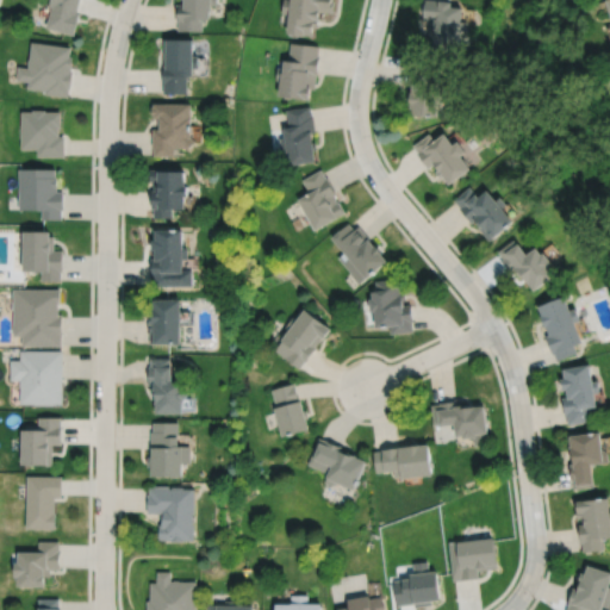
[(50,0),(50,4),(51,5),(47,25),(75,33),(81,11),(78,10),(80,0),(50,0)]
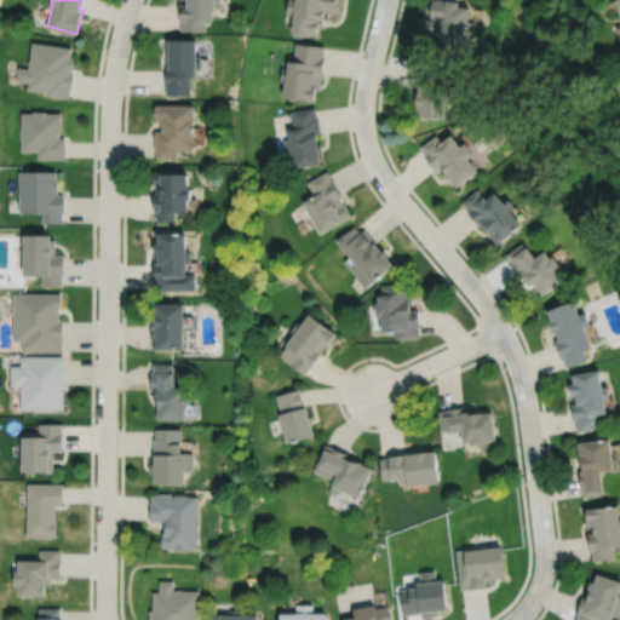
[(187,0),(188,3),(179,3),(179,19),(181,19),(181,29),(206,29),(206,16),(214,16),(214,7),(216,7),(216,1),(222,1),(222,0),(187,0)]
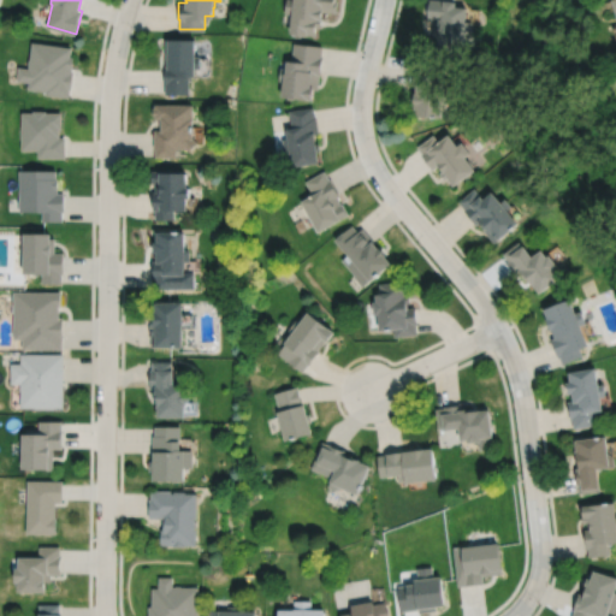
[(285,0),(285,12),(292,13),(290,30),(291,30),(291,33),(295,34),(295,35),(300,36),(301,34),(304,35),(304,33),(317,34),(318,24),(323,25),(324,15),(323,15),(324,10),(337,12),(337,0),(285,0)]
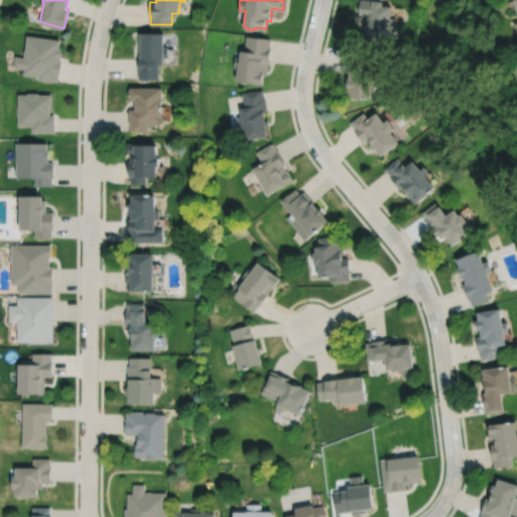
[(358,0),(358,15),(364,15),(363,28),(368,29),(367,38),(388,40),(390,25),(396,25),(397,16),(391,15),(392,3),(383,2),(383,0),(358,0)]
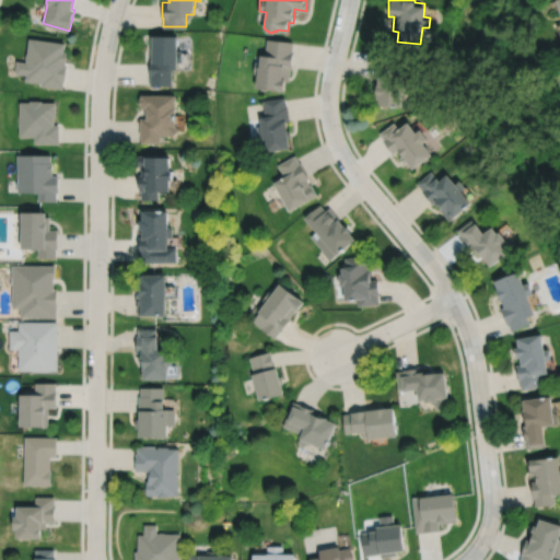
[(150,34),(150,84),(172,84),(172,68),(177,68),(177,60),(182,60),(182,48),(178,48),(178,33),(153,33),(153,34),(150,34)]
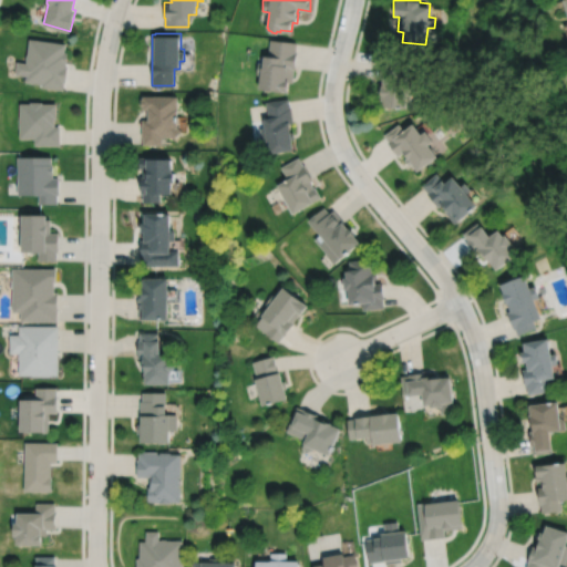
[(29,37),(28,53),(27,53),(26,59),(27,59),(26,61),(17,60),(14,73),(26,74),(24,81),(41,83),(41,85),(63,89),(64,81),(65,81),(68,64),(66,64),(69,51),(65,51),(66,42),(29,37)]
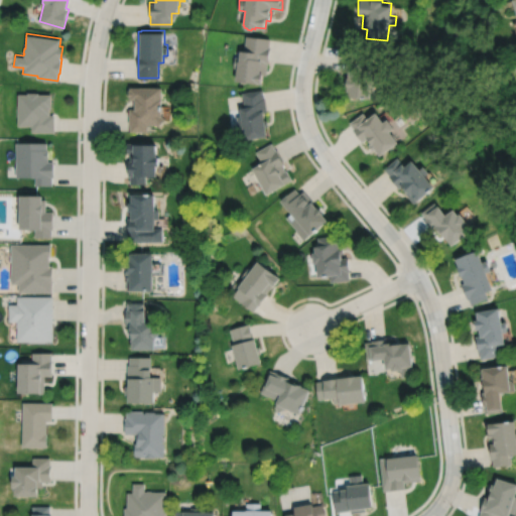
[(246,34),(244,48),(241,48),(240,56),(235,55),(234,67),(237,67),(236,80),(262,83),(263,73),(266,74),(268,61),(269,61),(270,45),(269,45),(270,37),(246,34)]
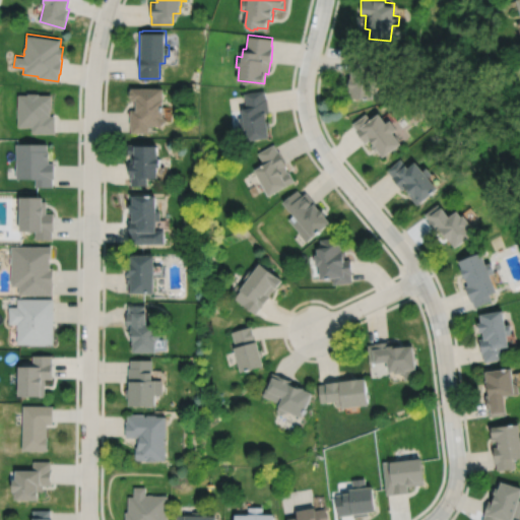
[(348,53),(347,70),(351,70),(350,77),(349,76),(348,87),(350,87),(349,96),(373,98),(374,84),(379,84),(380,73),(375,73),(376,54),(348,53)]
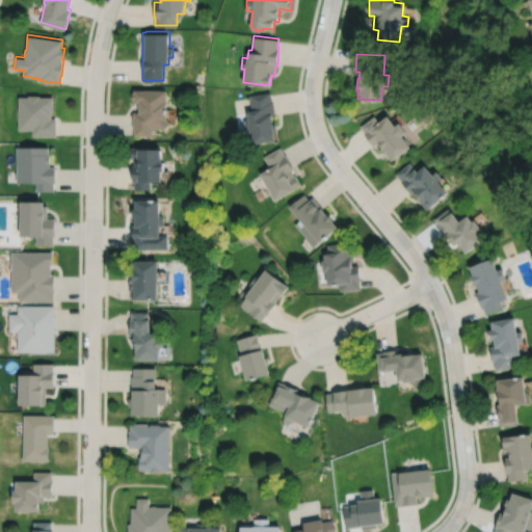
[(161,127),(163,129),(170,123),(166,117),(167,88),(134,88),(134,91),(132,91),(132,99),(133,99),(133,102),(139,102),(139,111),(133,111),(133,127),(134,127),(133,135),(153,135),(153,127),(161,127)]
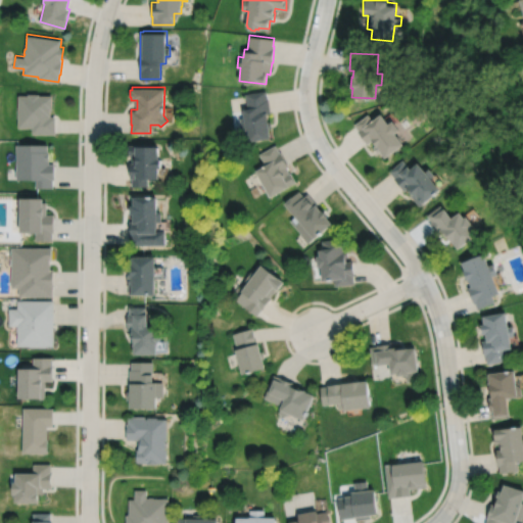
[(245,93),(247,107),(243,107),(244,116),(239,117),(242,136),(247,135),(248,140),(271,137),(270,128),(272,127),(271,121),(269,121),(268,112),(271,112),(269,97),(268,98),(266,90),(245,93)]
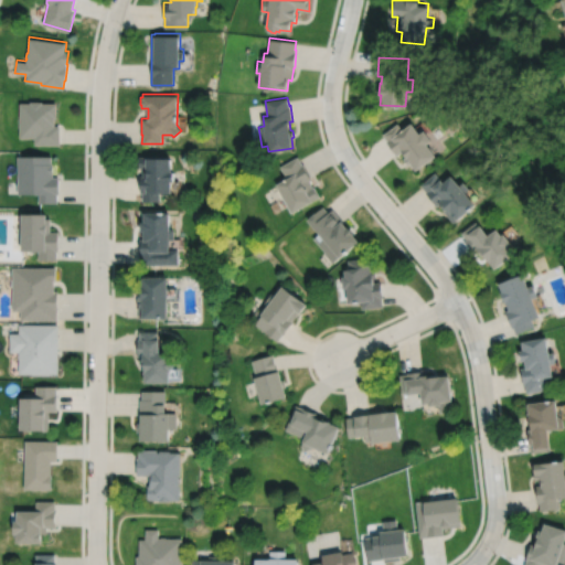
[(20,102),(19,137),(34,137),(34,144),(60,144),(61,125),(55,125),(55,116),(56,116),(56,102),(43,102),(43,100),(30,100),(30,102),(20,102)]
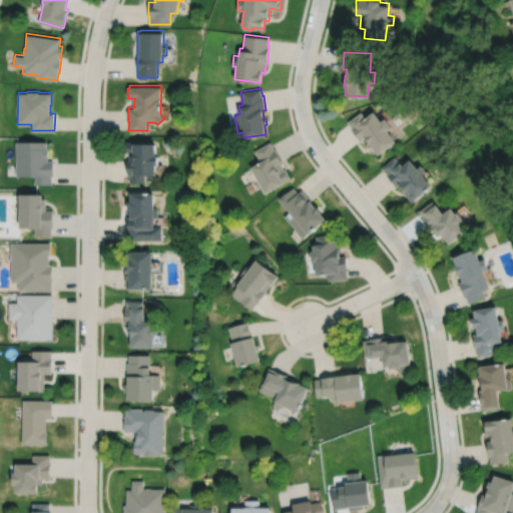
[(361,111),(348,121),(352,126),(351,127),(360,140),(366,136),(369,141),(367,143),(371,148),(373,146),(378,153),(396,139),(388,128),(392,125),(386,116),(381,120),(374,110),(365,116),(361,111)]
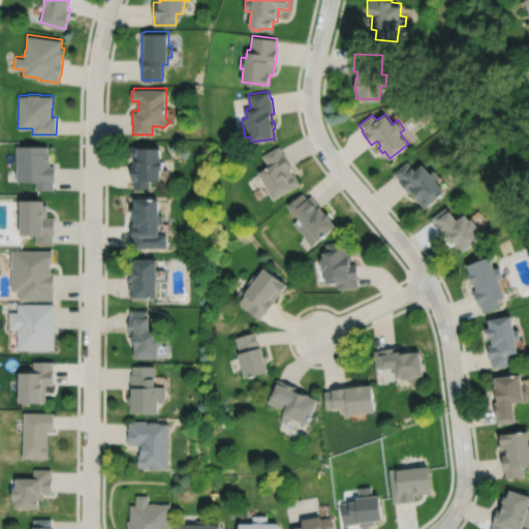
[(17,146),(17,181),(36,181),(36,189),(54,189),(54,181),(56,181),(56,164),(50,164),(50,152),(49,152),(49,146),(17,146)]
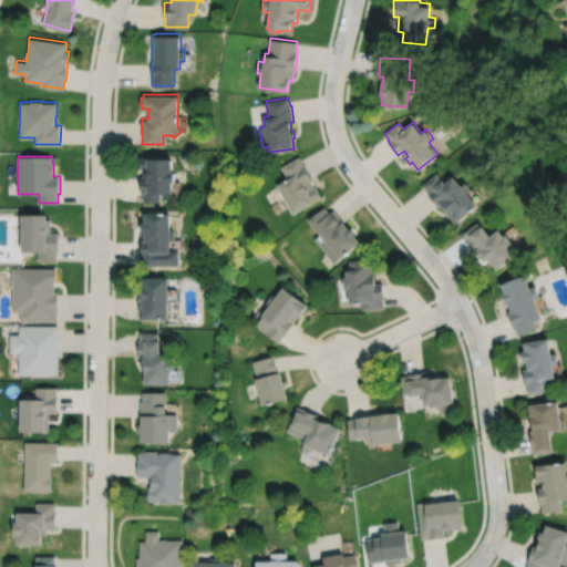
[(140,156),(140,167),(143,167),(143,176),(141,176),(141,193),(143,193),(143,202),(161,202),(161,193),(172,193),(172,181),(175,181),(175,171),(173,171),(173,156),(140,156)]
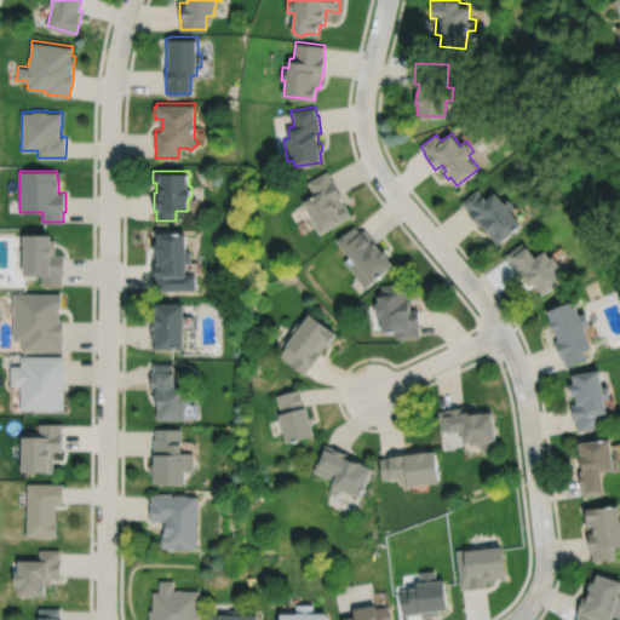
[(327,171),(308,182),(314,193),(308,196),(309,197),(304,201),(313,216),(310,217),(319,233),(321,231),(321,233),(351,216),(345,204),(344,205),(339,197),(343,196),(333,179),(332,179),(327,171)]
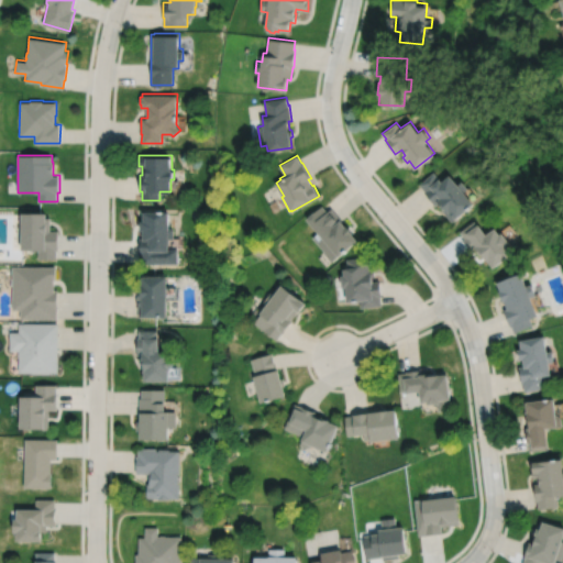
[(433,170),(419,184),(424,190),(423,191),(435,205),(439,202),(443,207),(441,209),(452,221),(475,202),(464,190),(468,188),(462,180),(459,184),(450,174),(442,180),(433,170)]
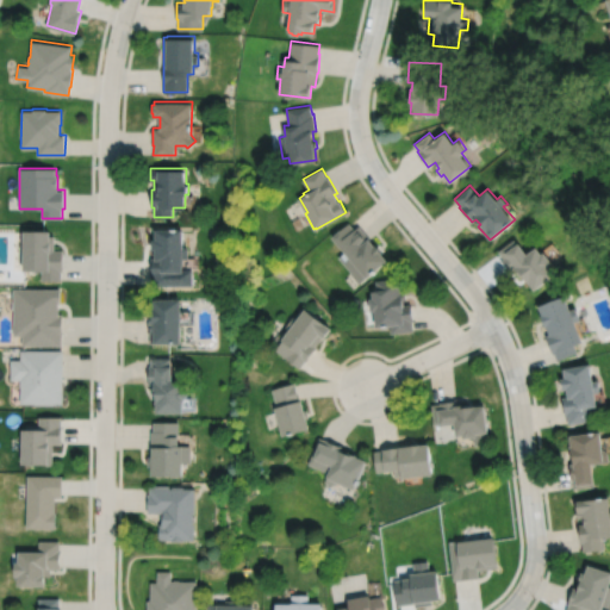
[(349,222),(332,236),(346,251),(338,257),(350,271),(349,272),(359,284),(367,277),(368,278),(388,260),(383,253),(384,251),(377,244),(375,244),(359,225),(355,229),(349,222)]
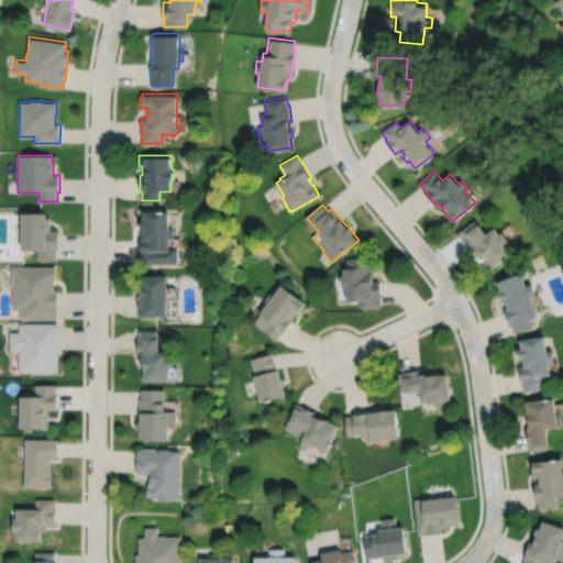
[(143,211),(143,220),(140,220),(140,230),(143,230),(143,238),(139,238),(139,255),(139,263),(177,263),(177,249),(168,249),(169,239),(173,239),(174,228),(168,228),(169,211),(143,211)]
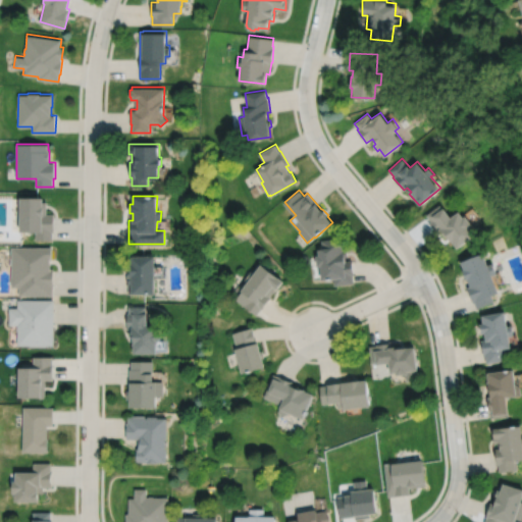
[(20,197),(20,230),(36,230),(36,240),(52,240),(52,231),(54,231),(54,213),(46,213),(47,201),(43,201),(43,197),(20,197)]
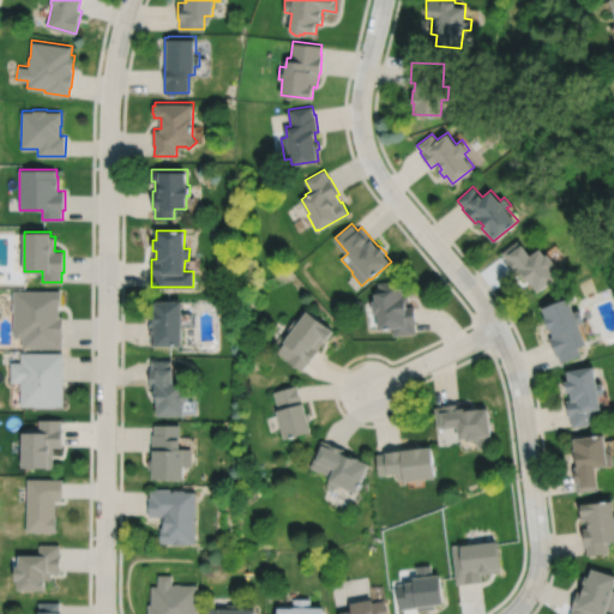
[(501,252),(506,259),(505,259),(515,274),(519,270),(525,278),(528,277),(533,284),(534,283),(539,292),(561,275),(554,265),(557,264),(549,253),(546,254),(541,247),(531,256),(523,244),(521,245),(518,240),(501,252)]
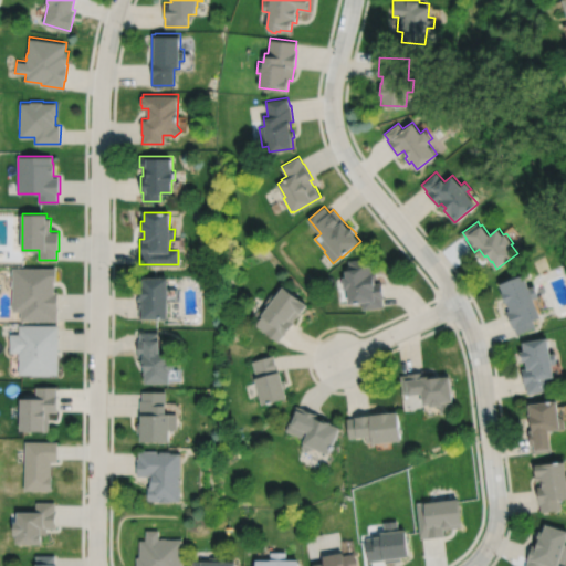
[(348,260),(349,269),(346,270),(346,276),(343,276),(345,289),(347,289),(349,303),(362,302),(363,310),(384,306),(383,297),(384,297),(381,282),(376,282),(375,279),(378,278),(377,270),(374,270),(373,259),(360,260),(360,259),(348,260)]
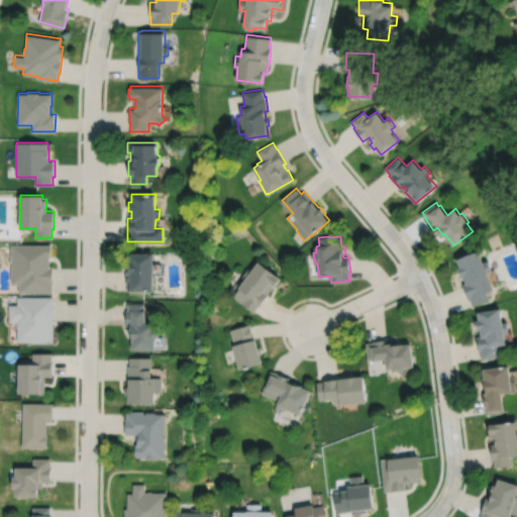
[(11,244),(11,284),(18,284),(18,293),(53,293),(53,285),(54,285),(54,267),(49,266),(49,256),(52,256),(52,244),(11,244)]
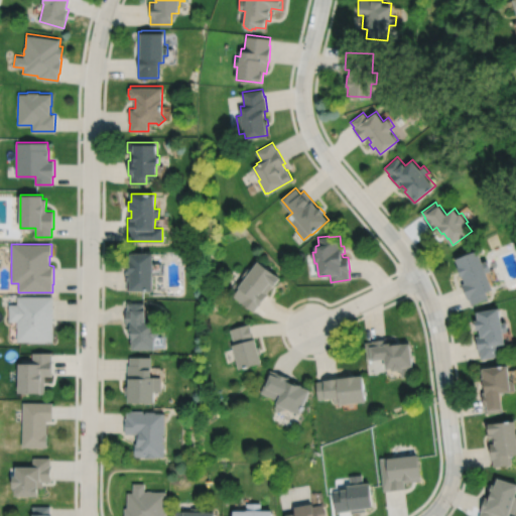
[(457,258),(460,267),(459,267),(462,276),(464,276),(466,282),(462,283),(468,299),(469,298),(472,305),(489,298),(487,292),(495,289),(488,272),(492,270),(488,260),(484,261),(479,249),(457,258)]
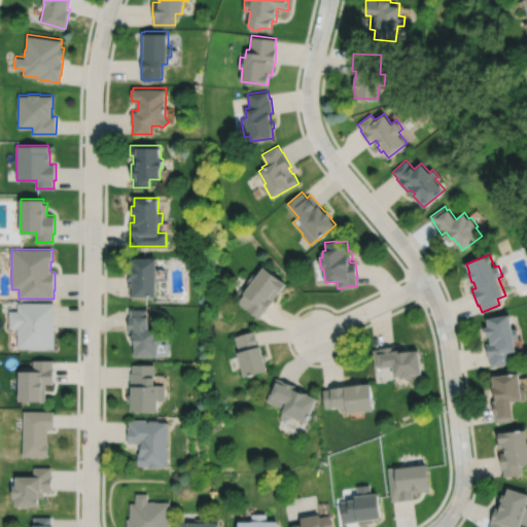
[(133,258),(133,266),(132,266),(132,272),(129,272),(129,296),(155,296),(155,258),(133,258)]
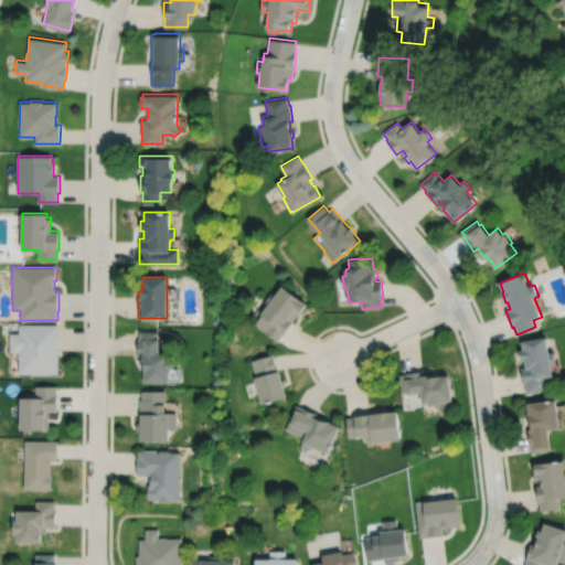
[(284,285),(275,296),(272,292),(264,302),(268,306),(262,315),(255,323),(278,341),(283,334),(284,336),(294,321),(292,321),(299,311),(301,313),(308,305),(294,294),(295,292),(286,285),(285,286),(284,285)]
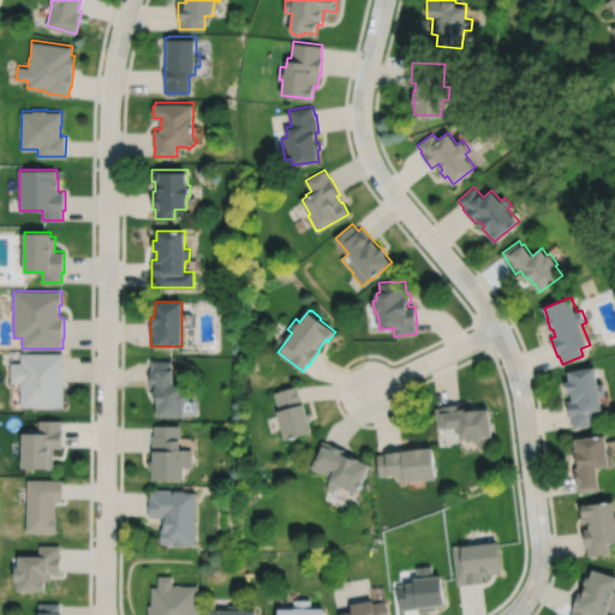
[(21,353),(21,363),(11,363),(11,383),(21,383),(21,407),(64,407),(64,353),(21,353)]
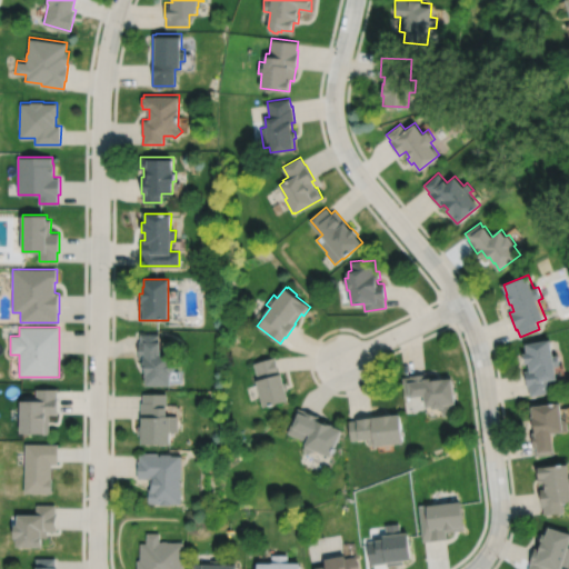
[(171,362),(171,356),(160,356),(160,342),(159,342),(159,335),(140,333),(140,341),(139,341),(138,358),(142,359),(142,368),(146,368),(145,377),(146,377),(146,386),(171,386),(172,373),(173,372),(175,370),(175,367),(173,363),(171,362)]
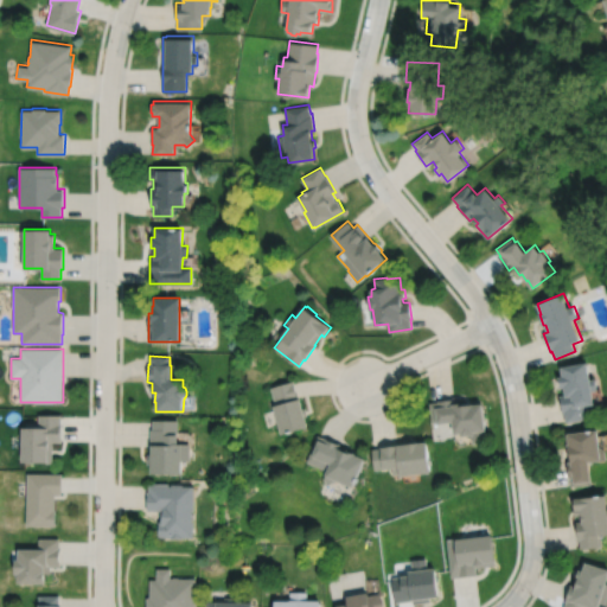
[(562,366),(563,376),(560,377),(561,388),(564,387),(566,394),(560,395),(562,414),(564,413),(566,422),(589,419),(587,406),(595,404),(593,391),(598,390),(596,378),(592,379),(588,363),(562,366)]
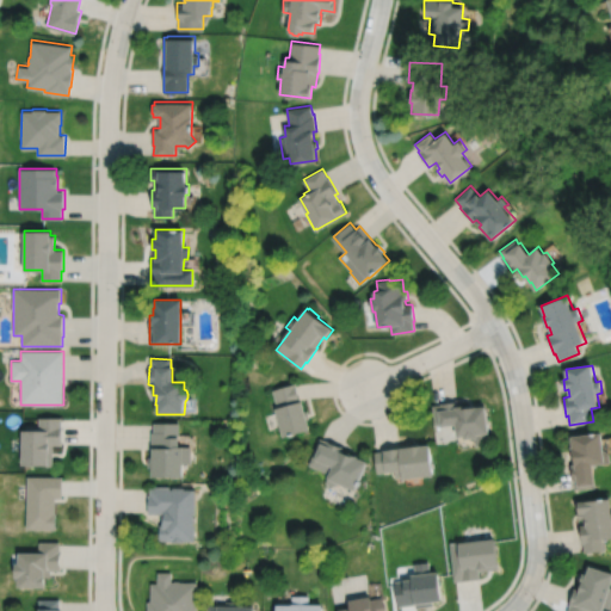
[(272,390),(277,408),(276,408),(283,438),(310,430),(307,419),(309,419),(307,411),(304,411),(302,401),(300,402),(295,383),(272,390)]
